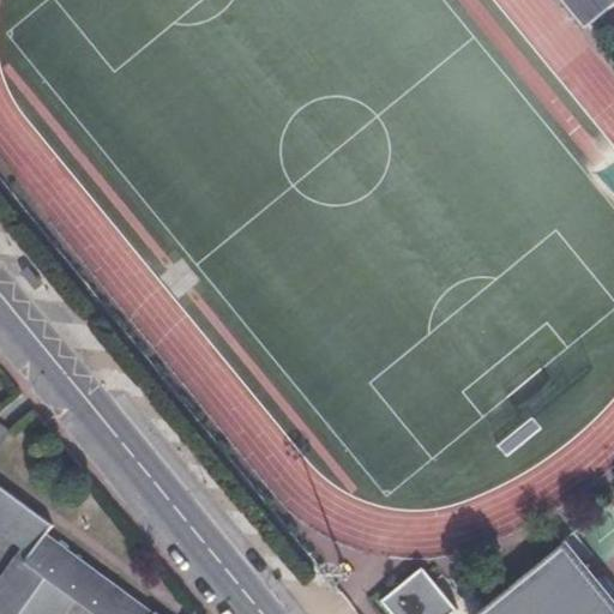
[(613,0),(567,0),(589,24),(613,2),(613,0)]
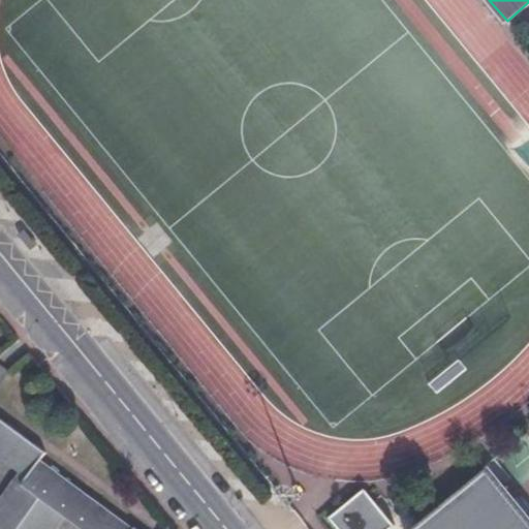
[(0,419),(0,425),(45,459),(49,455),(0,419)]
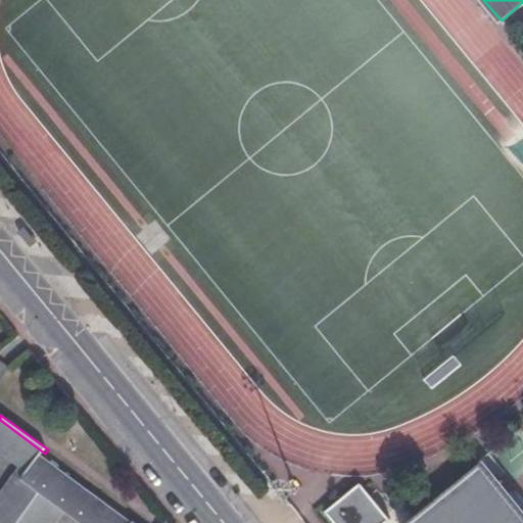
[(45,454),(0,420),(0,455),(28,475),(21,483),(14,478),(0,496),(0,522),(60,522),(66,515),(24,484),(43,457),(45,454)]
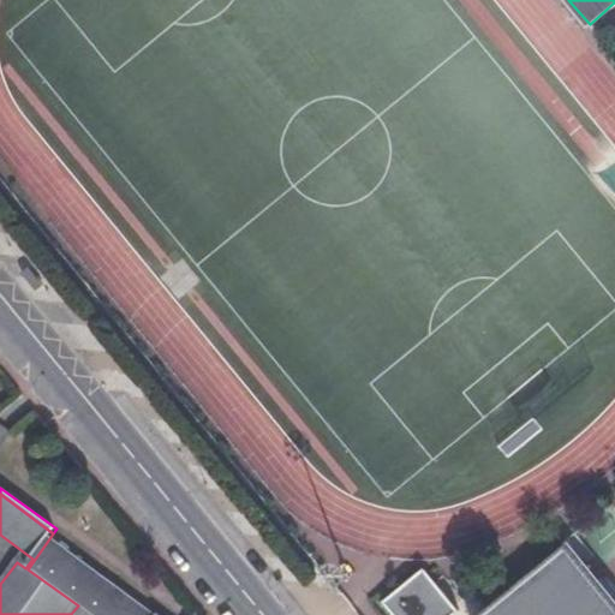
[(157,614),(51,537),(28,569),(78,605),(90,614),(157,614)]
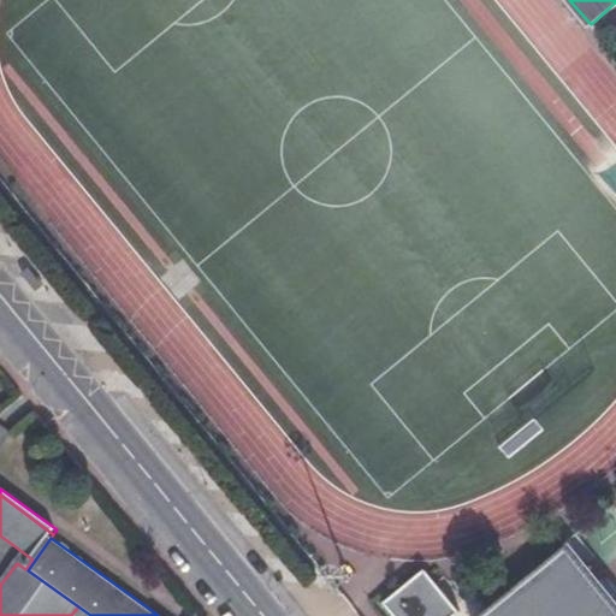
[(615,615),(615,600),(582,560),(580,562),(567,545),(479,615),(615,615)]
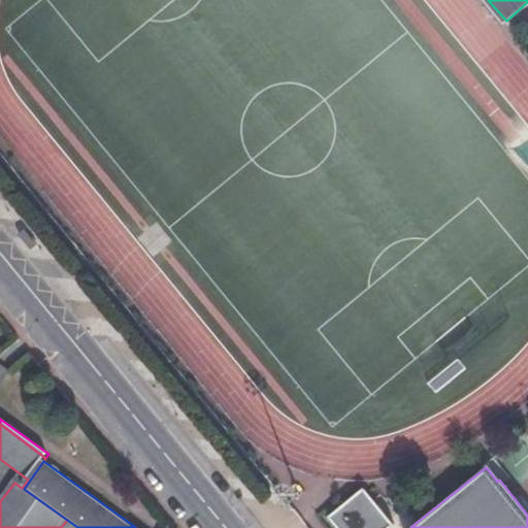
[(329,516),(338,527),(387,527),(393,523),(363,487),(329,516)]
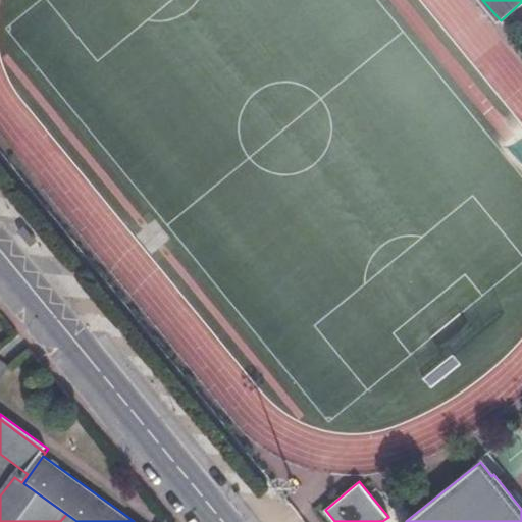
All buildings are outlined.
